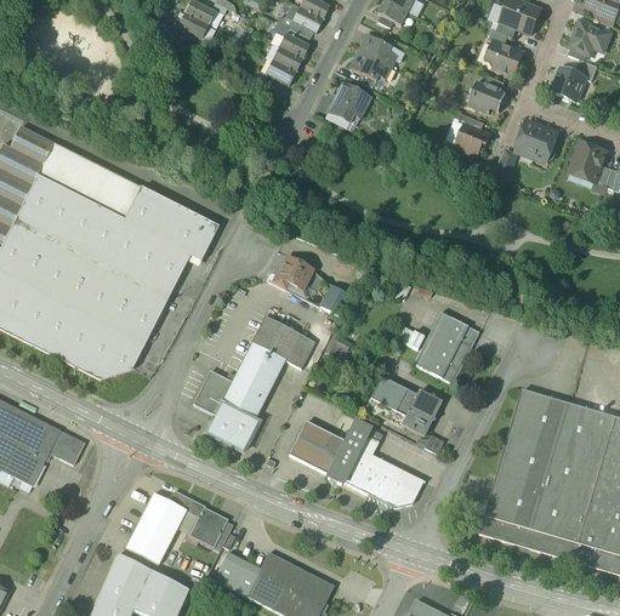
[(216,11),(194,0),(192,0),(186,12),(209,24),(216,11)]
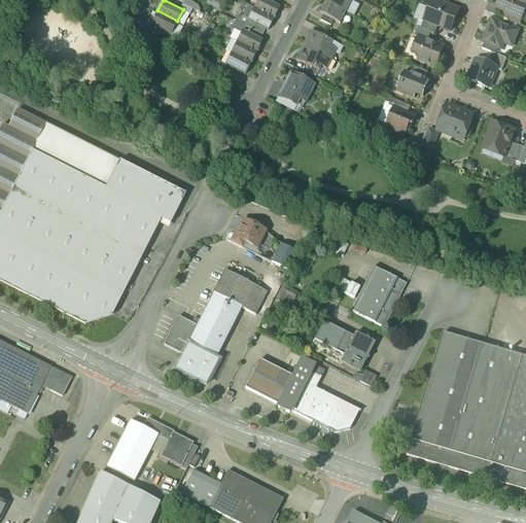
[(256,0),(254,6),(275,16),(280,5),(275,2),(271,0),(256,0)]
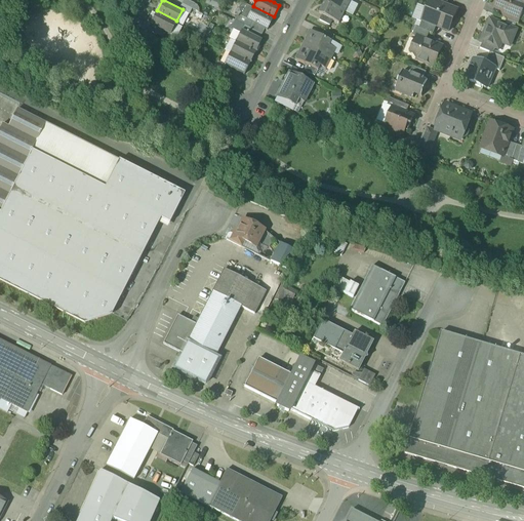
[(347,9),(328,0),(325,0),(320,10),(323,11),(333,16),(340,21),(347,9)]
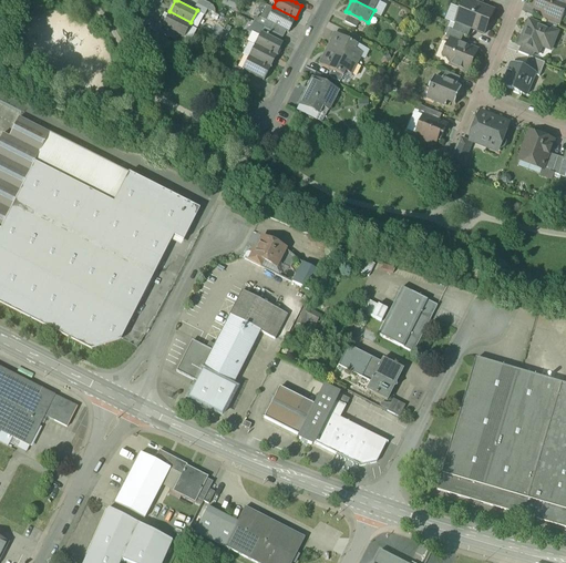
[(354,0),(374,10),(379,0),(354,0)]
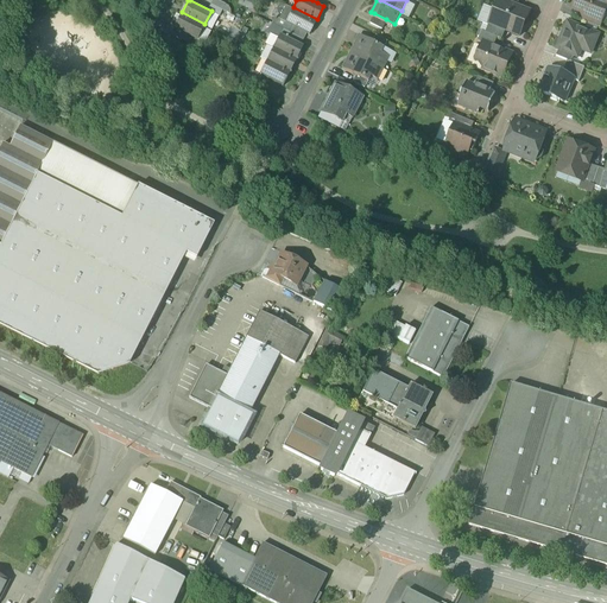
[(503,0),(499,7),(497,6),(491,20),(506,26),(522,32),(531,8),(518,4),(510,0),(503,0)]
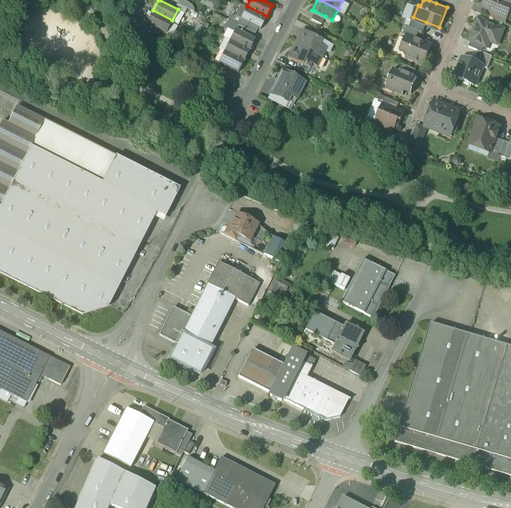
[(510,3),(503,0),(485,0),(484,4),(495,9),(495,8),(507,13),(509,8),(510,8),(510,3)]
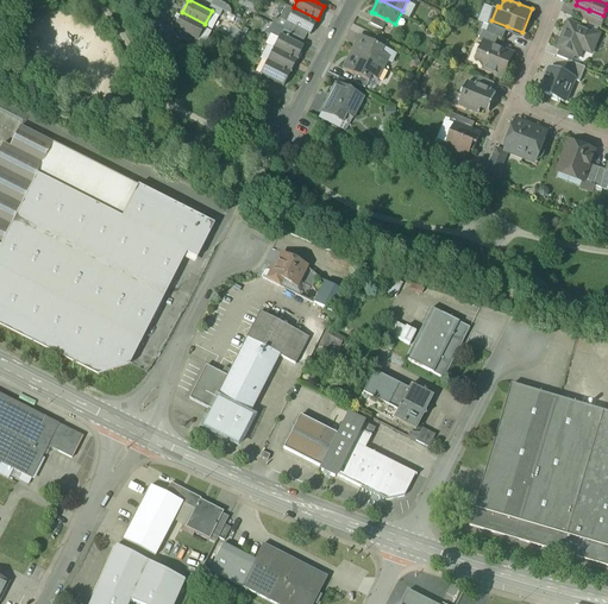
[(224,7),(212,1),(208,7),(220,13),(224,7)]
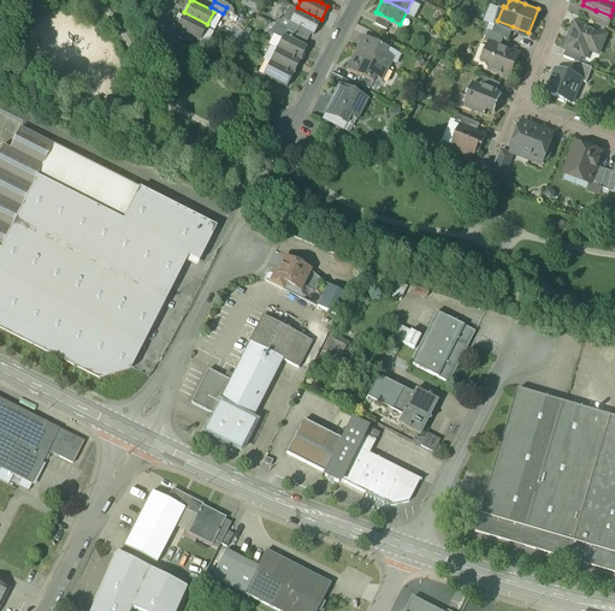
[(321,19),(297,7),(290,21),(312,31),(314,33),(321,19)]
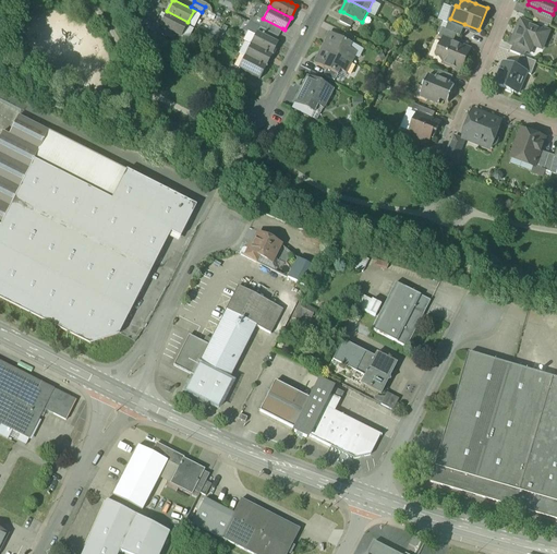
[(553,14),(540,9),(540,10),(536,16),(552,22),(555,15),(553,14)]
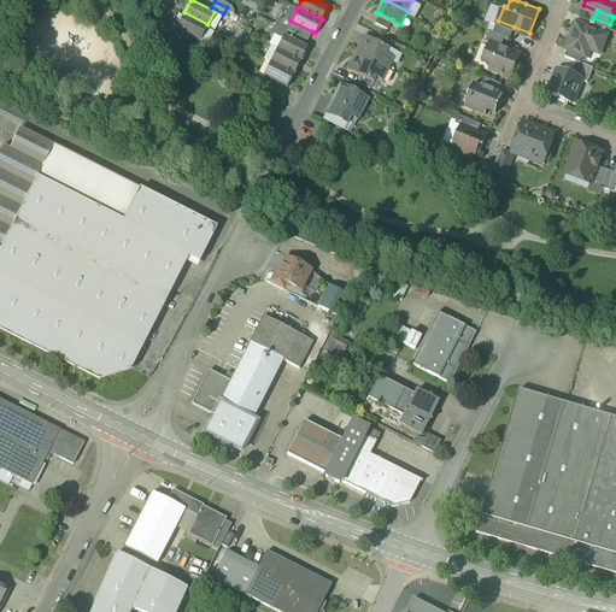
[(207,24),(185,12),(177,25),(180,27),(192,33),(201,37),(207,24)]
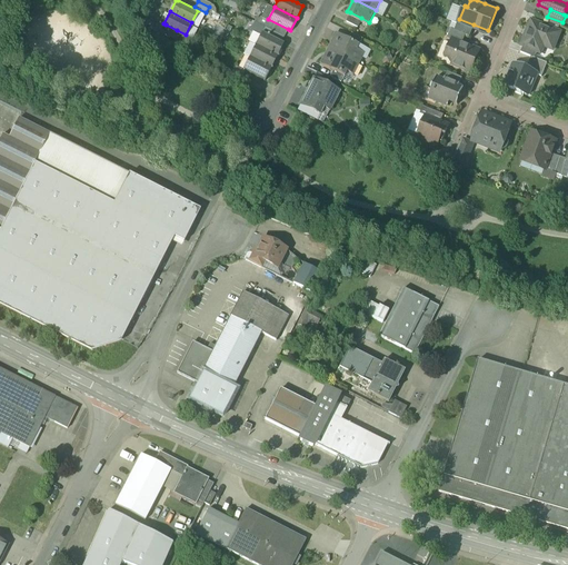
[(361,18),(350,12),(348,19),(358,25),(361,18)]
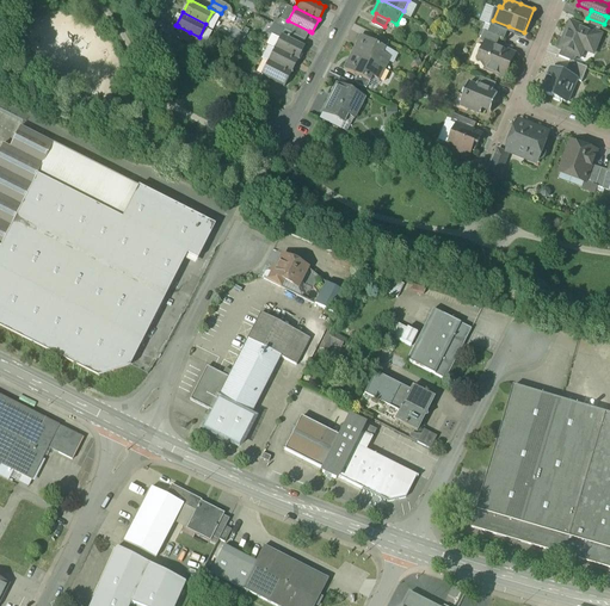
[(603,31),(572,19),(561,45),(564,47),(578,53),(583,54),(587,42),(597,45),(603,31)]
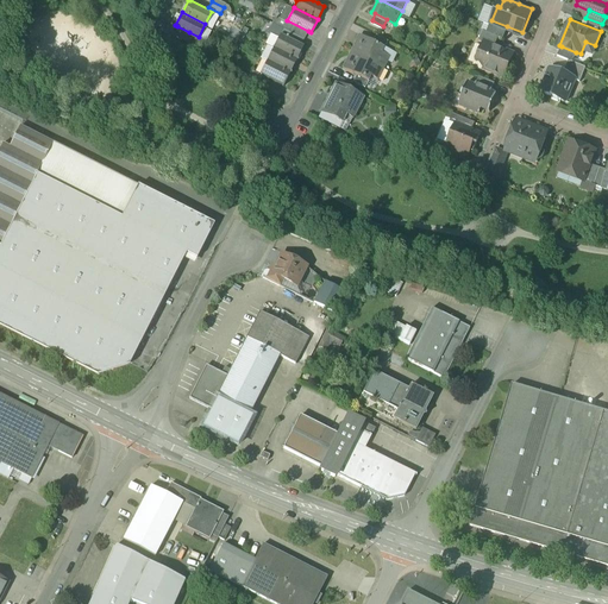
[(308,31),(287,20),(284,26),(293,31),(305,37),(308,31)]
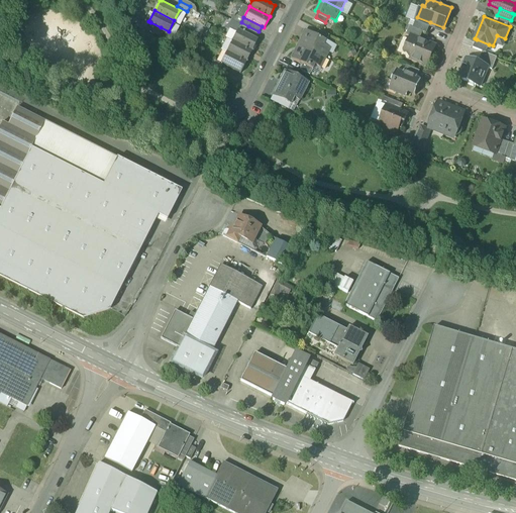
[(430,22),(417,17),(414,24),(424,28),(427,30),(430,22)]
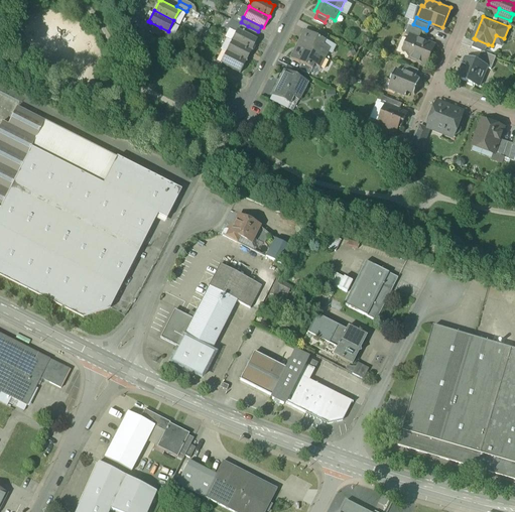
[(241,22),(233,18),(230,24),(230,26),(232,27),(237,29),(238,27),(246,31),(248,26),(241,22)]
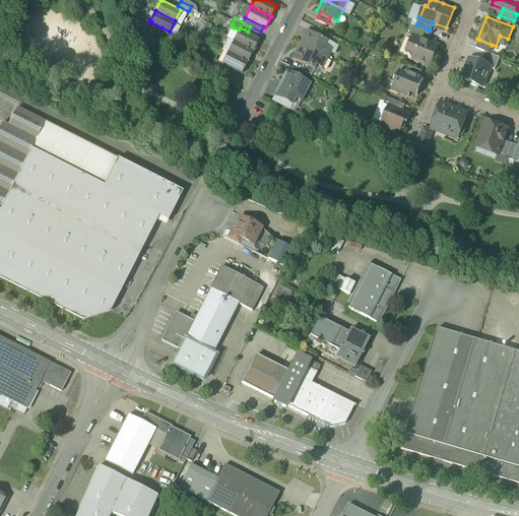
[(161,27),(151,22),(148,28),(158,34),(161,27)]
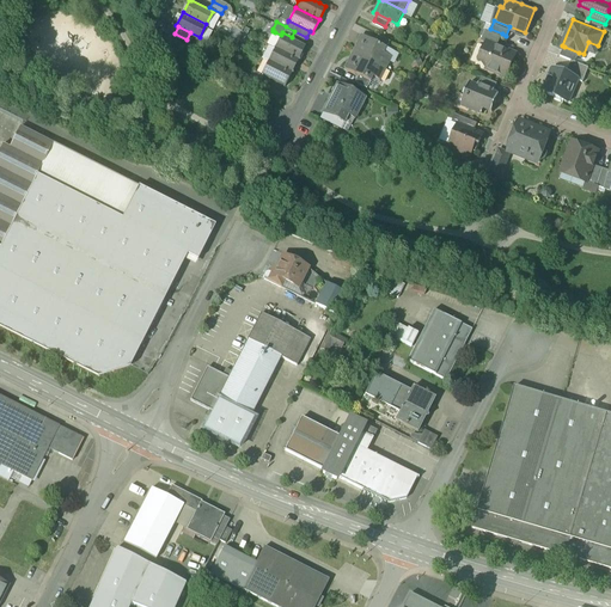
[(490,29),(487,28),(482,37),(488,40),(488,38),(499,43),(502,34),(490,29)]
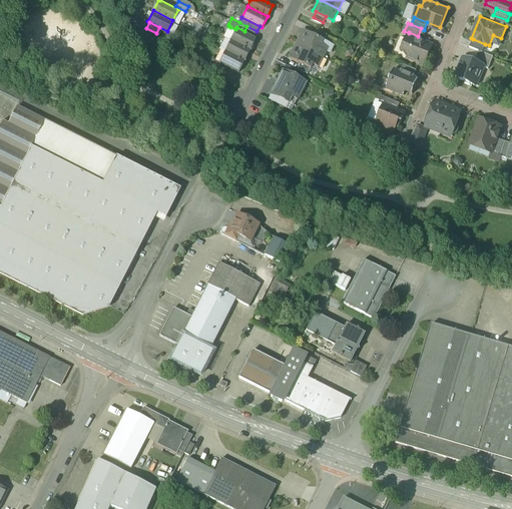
[(257,31),(246,26),(244,31),(253,36),(257,31)]
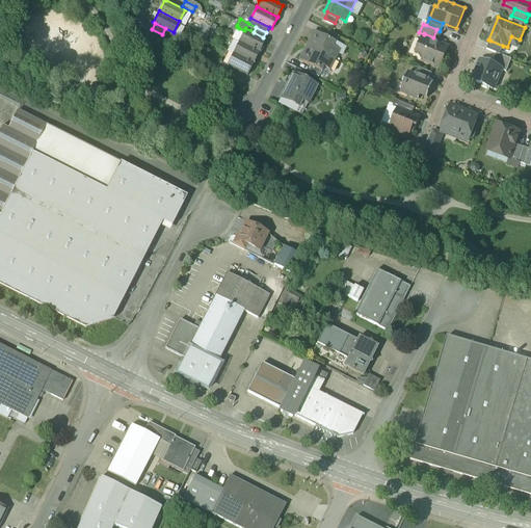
[(244,30),(239,28),(234,37),(239,40),(244,30)]
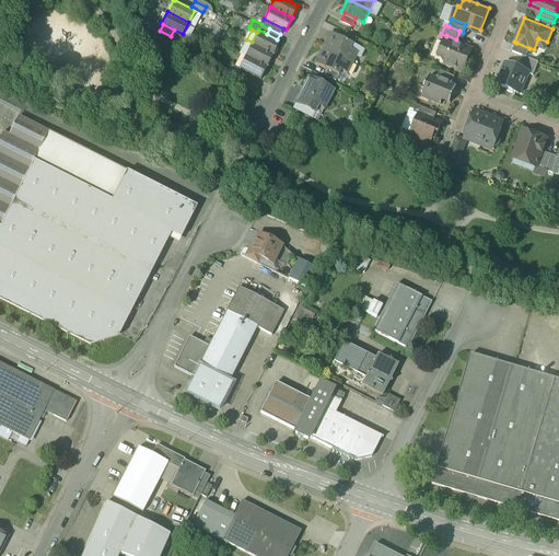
[(267,34),(258,30),(257,32),(252,42),(274,53),(280,41),(277,39),(267,34)]
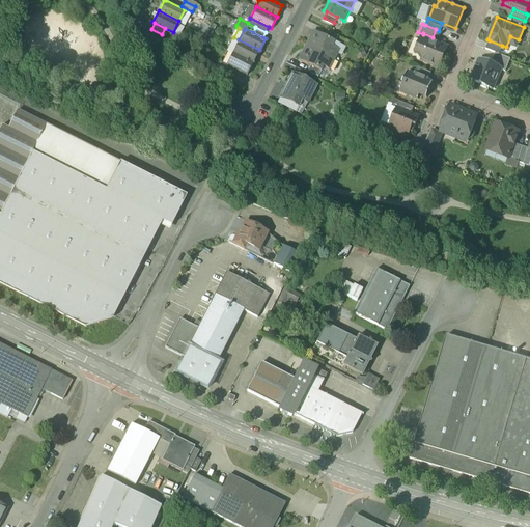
[(327,33),(315,28),(308,43),(336,57),(341,47),(335,44),(337,38),(327,33)]
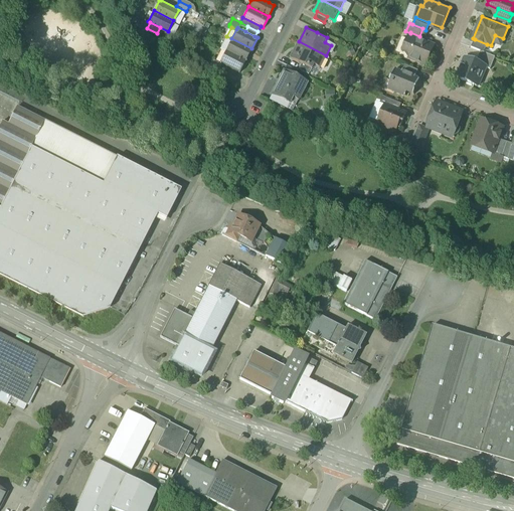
[(330,32),(320,27),(317,32),(327,37),(330,32)]
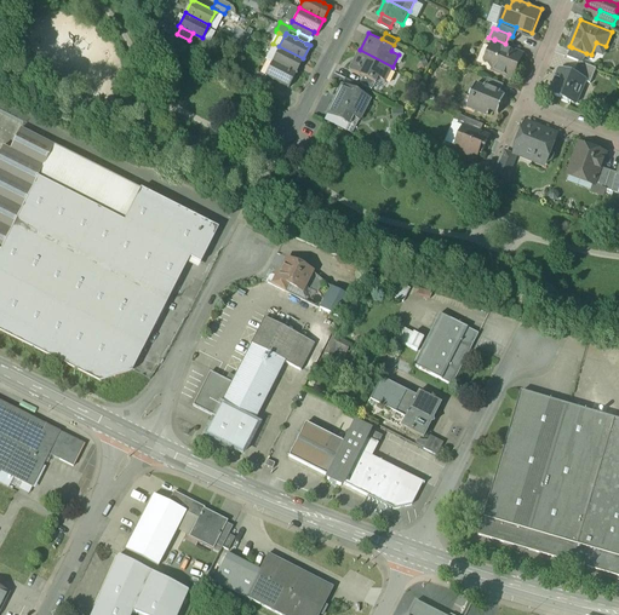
[(505,44),(494,39),(494,40),(487,57),(496,61),(493,67),(514,75),(523,51),(505,44)]
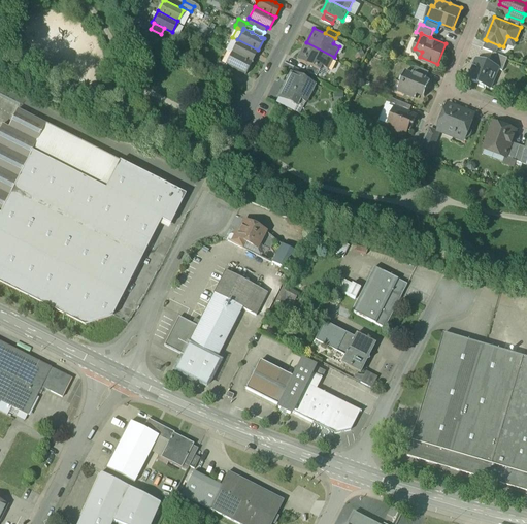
[(258,50),(237,39),(232,51),(253,61),(258,50)]
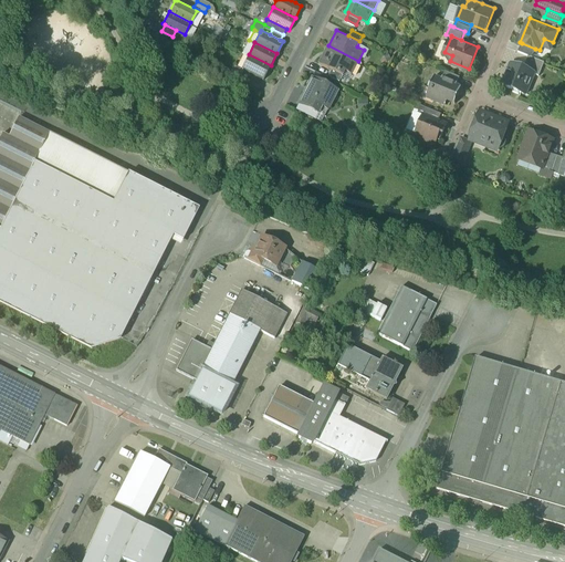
[(535,49),(522,43),(520,49),(530,53),(533,54),(535,49)]
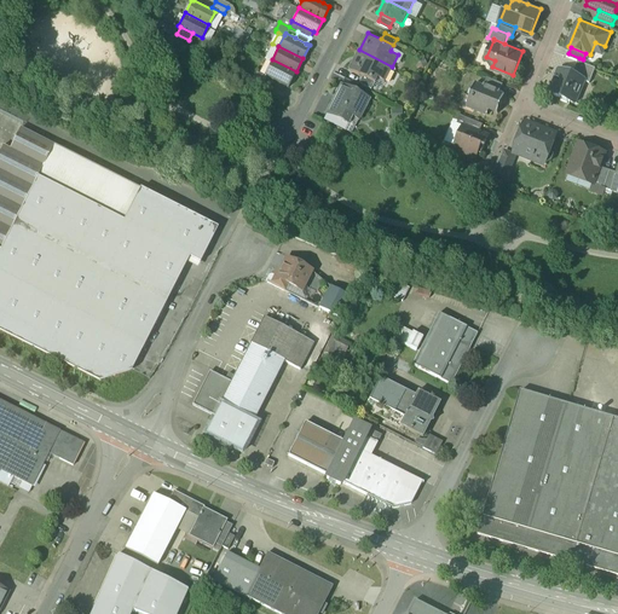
[(392,67),(359,50),(350,67),(363,74),(375,80),(377,75),(386,79),(392,67)]
